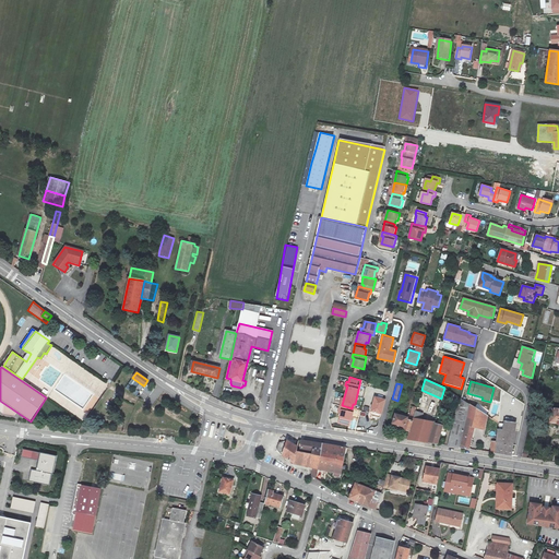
[(371,411),(381,414),(384,400),(388,389),(378,387),(371,411)]
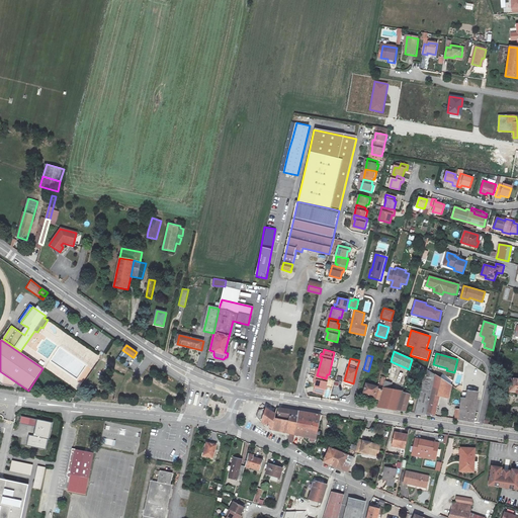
[(432,372),(421,365),(419,364),(417,372),(425,374),(416,413),(427,415),(435,374),(432,372)]
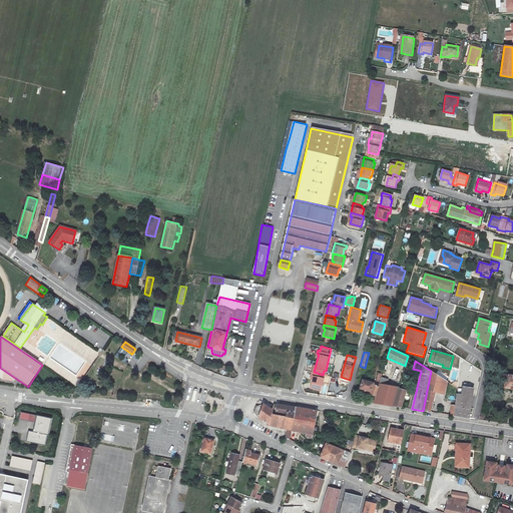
[(445,395),(448,382),(441,378),(431,371),(423,411),(431,412),(435,392),(445,395)]
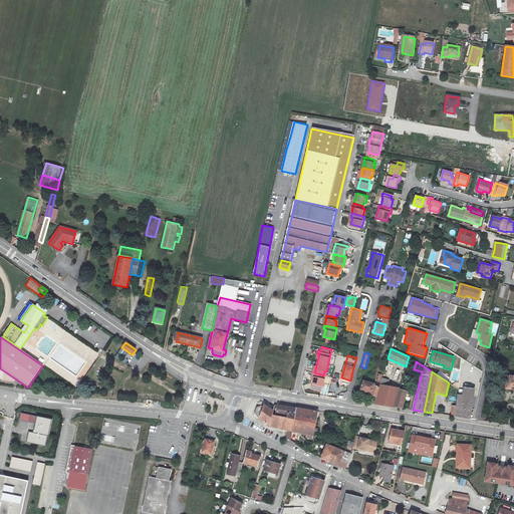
[(323,375),(314,372),(312,372),(312,376),(314,376),(312,383),(322,387),(325,375),(323,375)]
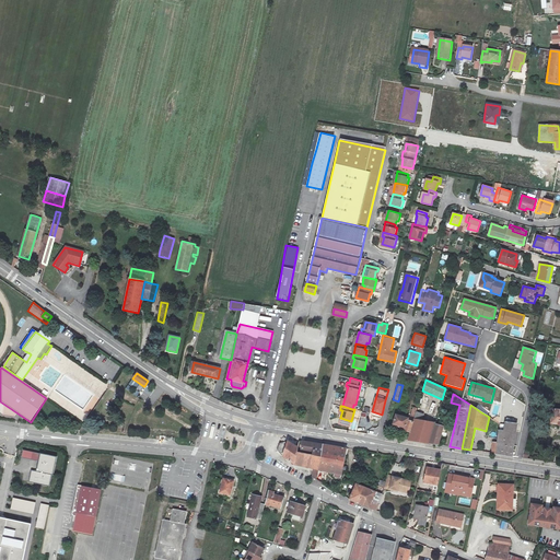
[(559,409),(559,410),(552,409),(550,423),(558,424),(558,426),(559,426),(559,409)]
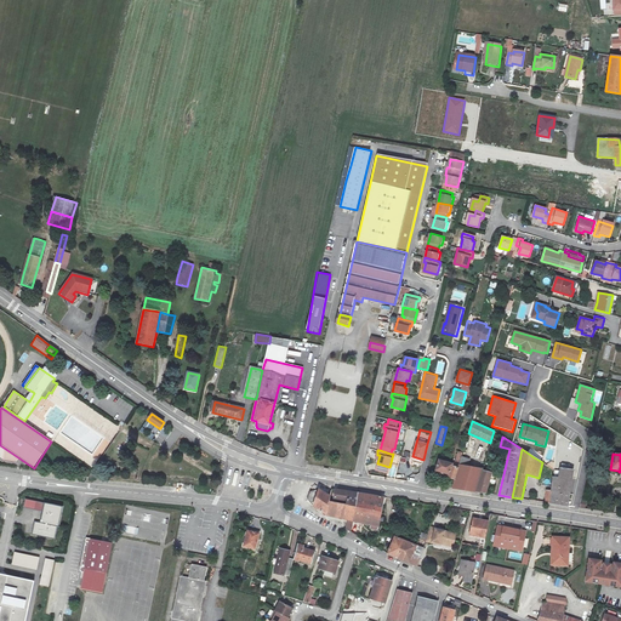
[(477,491),(483,471),(483,469),(468,467),(469,460),(461,459),(460,463),(459,468),(455,479),(453,488),(477,491)]
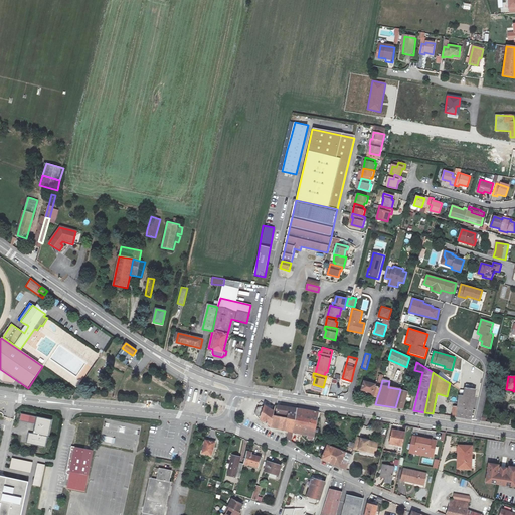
[(372,393),(374,386),(374,384),(364,381),(362,389),(372,393)]
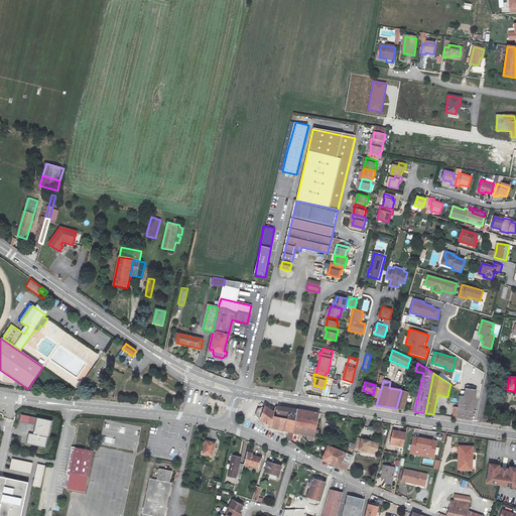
[(460,397),(459,407),(458,418),(471,420),(476,390),(474,390),(475,386),(467,385),(465,398),(460,397)]
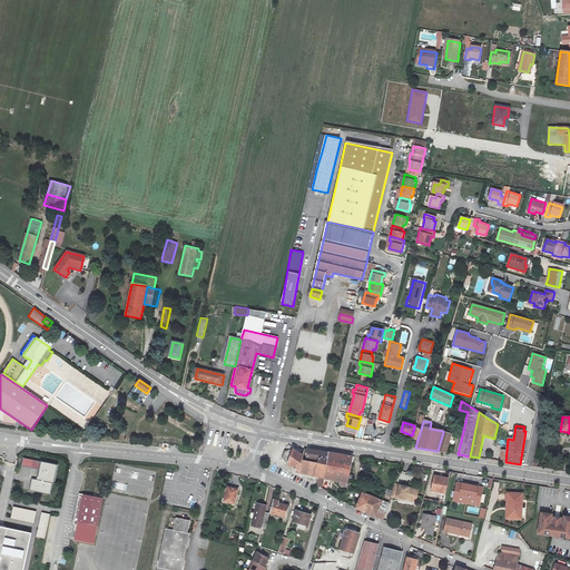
[(421,430),(414,428),(412,435),(411,438),(418,440),(421,430)]
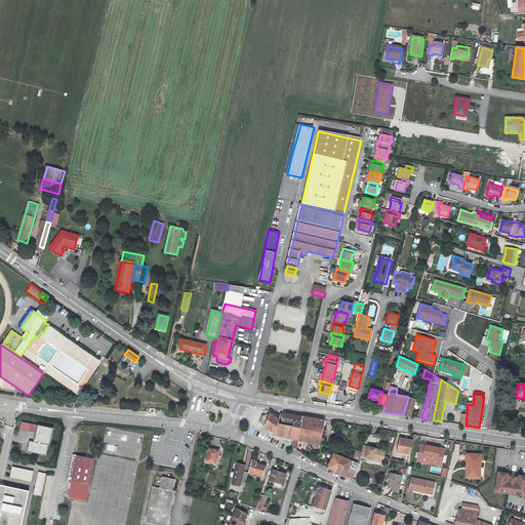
[(418,401),(408,398),(403,415),(411,416),(414,405),(417,405),(418,401)]
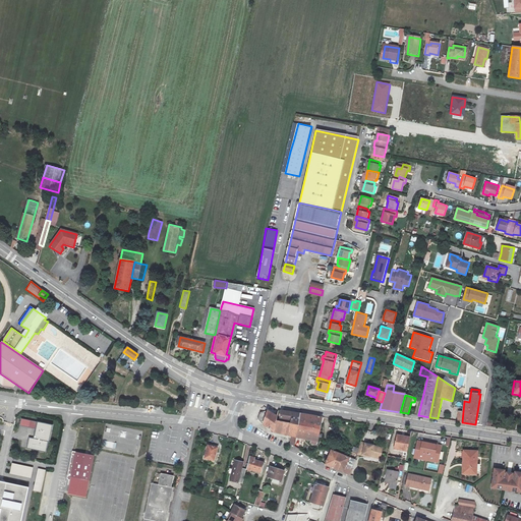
[(281,416),(280,418),(291,420),(290,423),(298,424),(300,414),(279,410),(277,415),(281,416)]
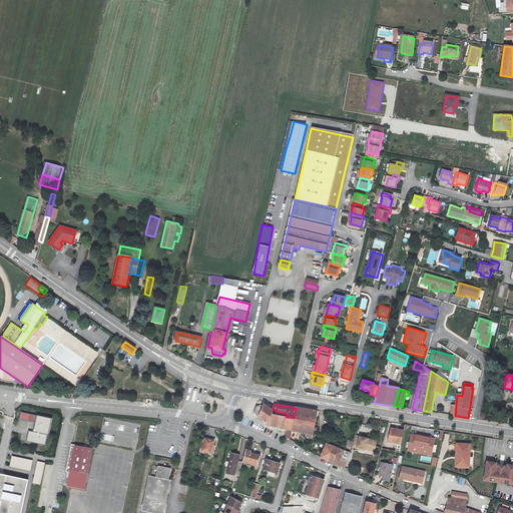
[(272,414),(273,409),(272,409),(264,405),(259,418),(267,423),(270,425),(287,429),(286,437),(290,439),(292,430),(294,418),(286,417),(287,414),(276,412),(274,414),(272,414)]
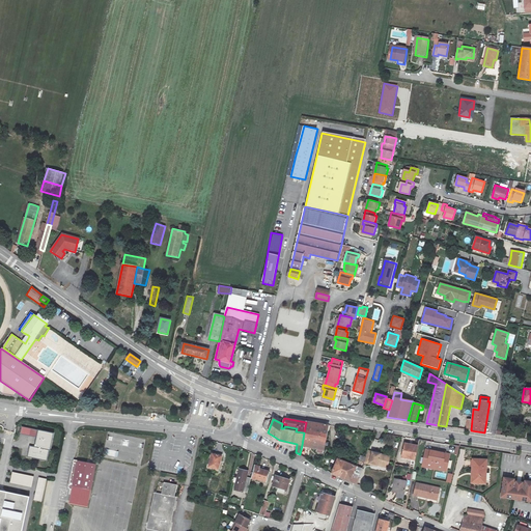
[(328,425),(306,422),(304,432),(302,445),(312,447),(316,448),(316,452),(323,453),(328,425)]
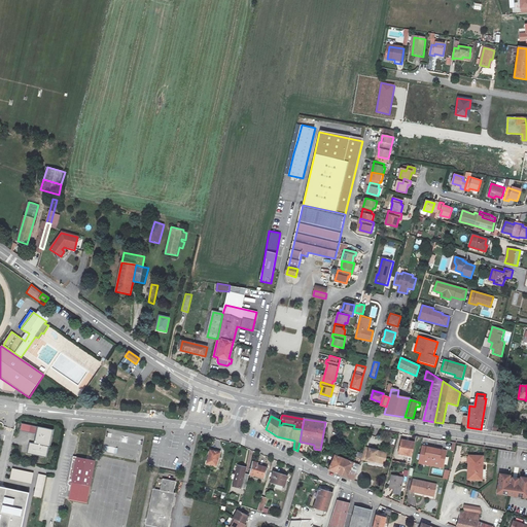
[(38,427),(22,424),(21,430),(36,434),(38,427)]
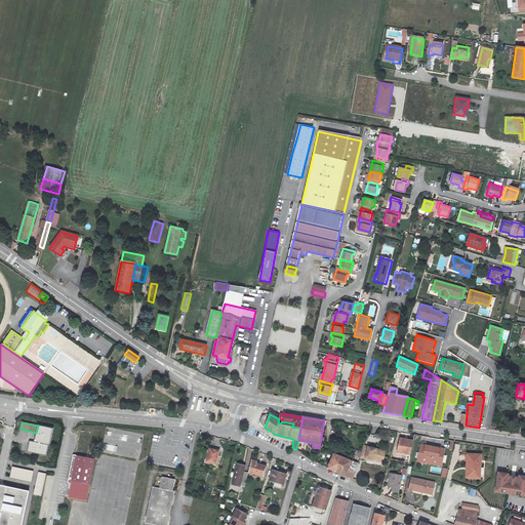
[(30,441),(27,451),(46,456),(49,445),(50,445),(53,429),(38,426),(36,433),(34,442),(30,441)]
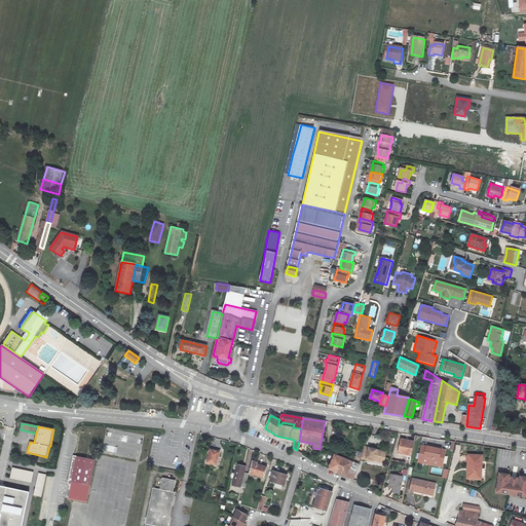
[(411,456),(414,442),(401,439),(398,453),(411,456)]
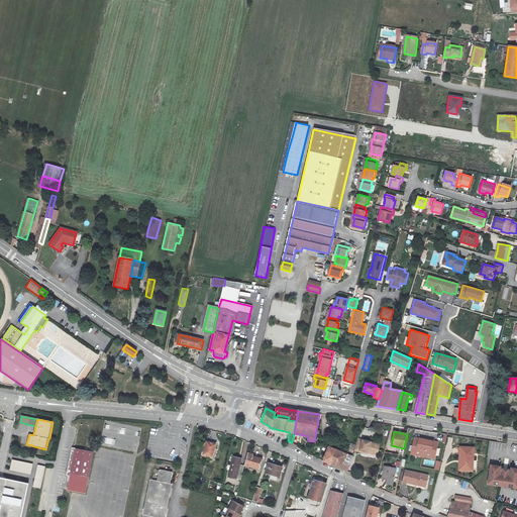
[(421,438),(418,438),(414,437),(410,455),(435,459),(439,442),(434,441),(432,440),(432,438),(421,436),(421,438)]
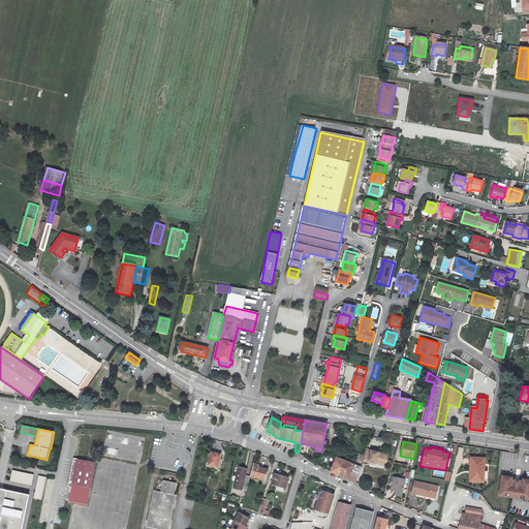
[(363,461),(375,465),(375,463),(385,466),(387,456),(366,449),(363,461)]
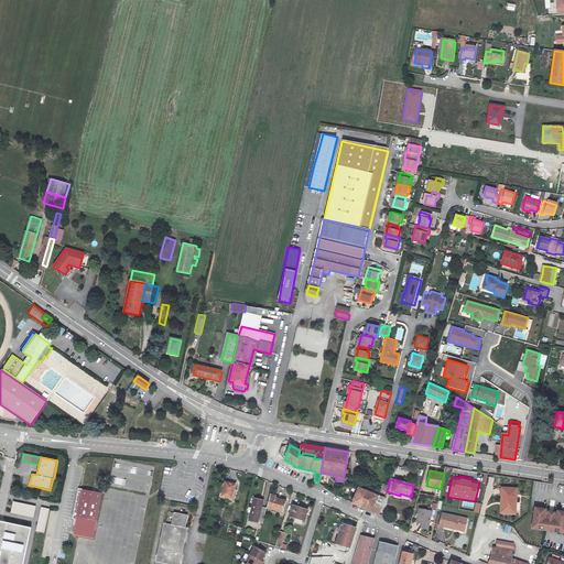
[(235,484),(225,481),(221,496),(231,499),(235,484)]
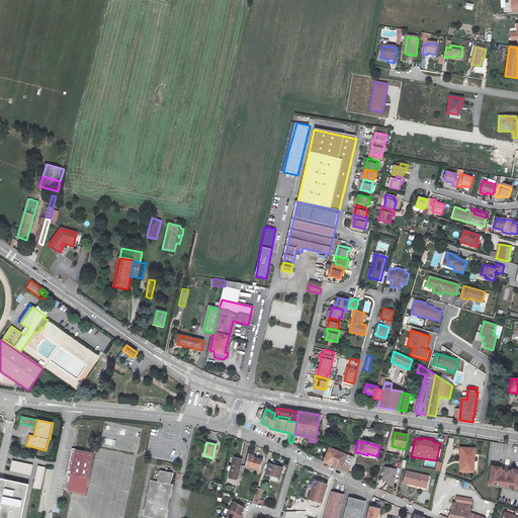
[(329,447),(327,453),(335,456),(332,465),(347,471),(353,457),(347,455),(329,447)]
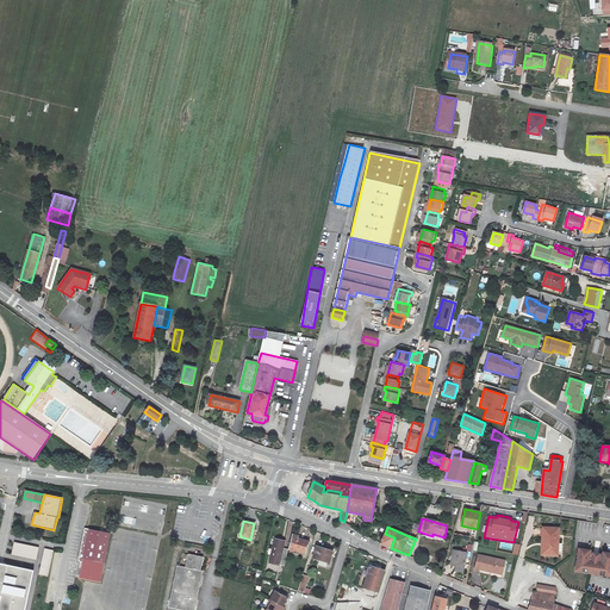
[(542,528),(542,541),(546,541),(545,555),(558,555),(559,528),(542,528)]
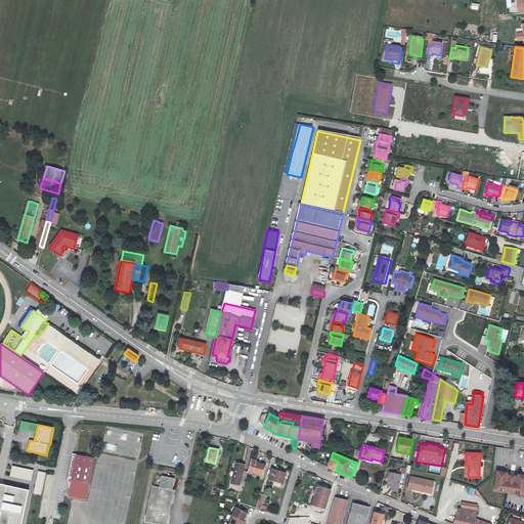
[(87,500),(95,459),(74,454),(68,482),(71,483),(68,496),(87,500)]
